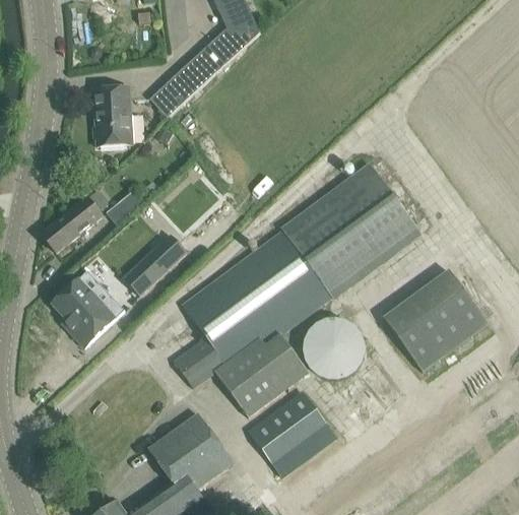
[(213,0),(226,26),(149,98),(167,116),(260,31),(245,0),(213,0)]
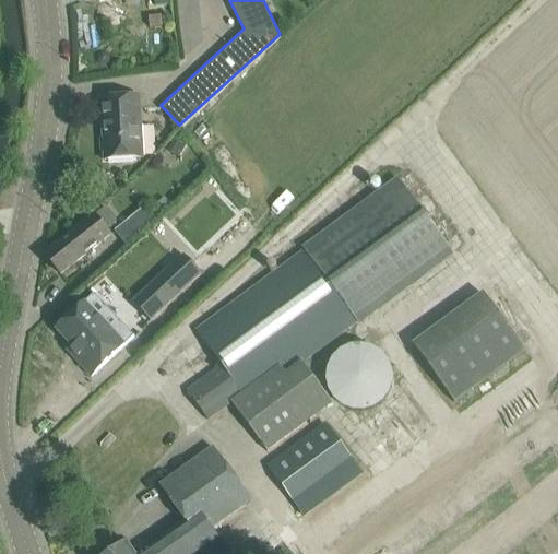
[(97,51),(96,54),(96,56),(97,58),(99,59),(102,60),(105,60),(107,59),(108,57),(108,55),(108,51),(107,50),(105,48),(103,48),(101,48),(98,49),(97,51)]
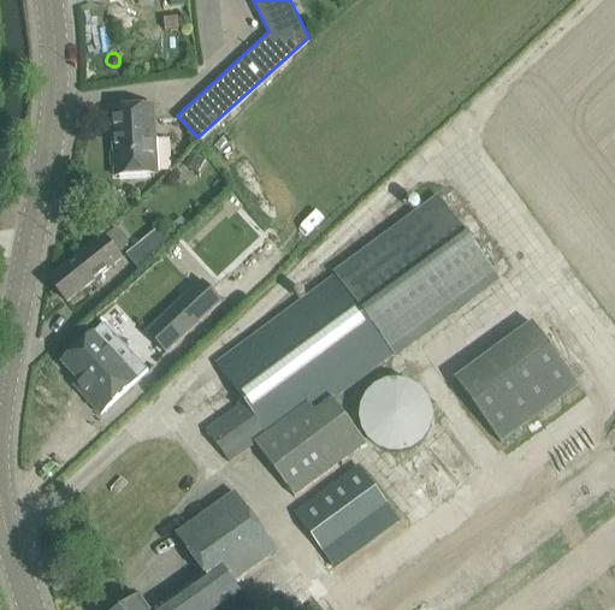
[(157,169),(153,101),(111,104),(112,148),(111,149),(111,164),(113,164),(114,171),(157,169)]
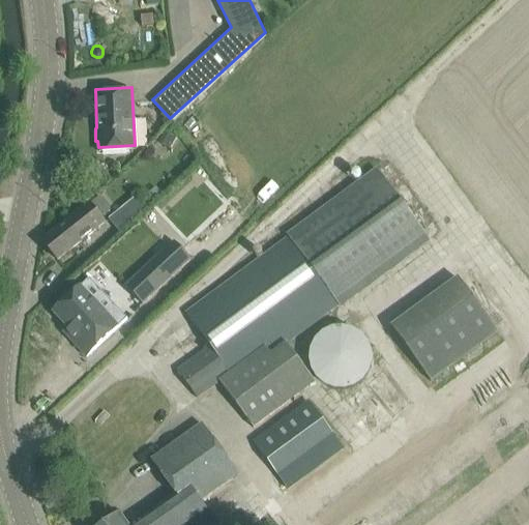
[(164,128),(158,139),(171,146),(177,135),(164,128)]
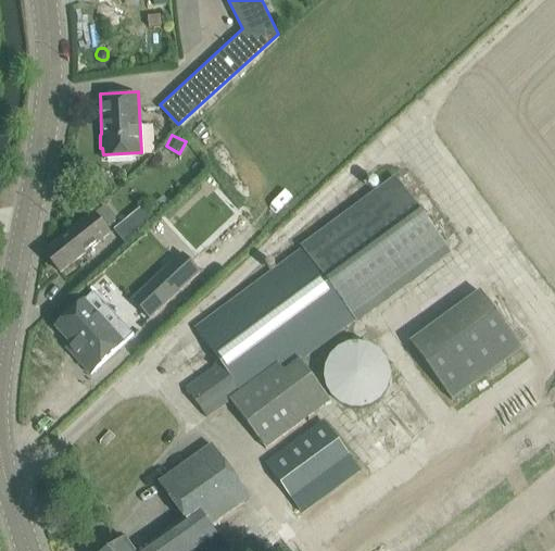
[(449,245),(396,175),(302,245),(303,246),(194,325),(221,360),(185,385),(205,413),(229,396),(265,445),(330,397),(299,355),(354,314),(355,314),(449,245)]
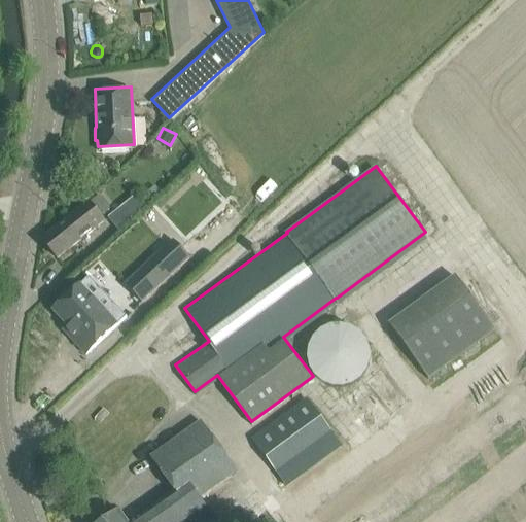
[(135,190),(107,214),(117,227),(145,203),(135,190)]
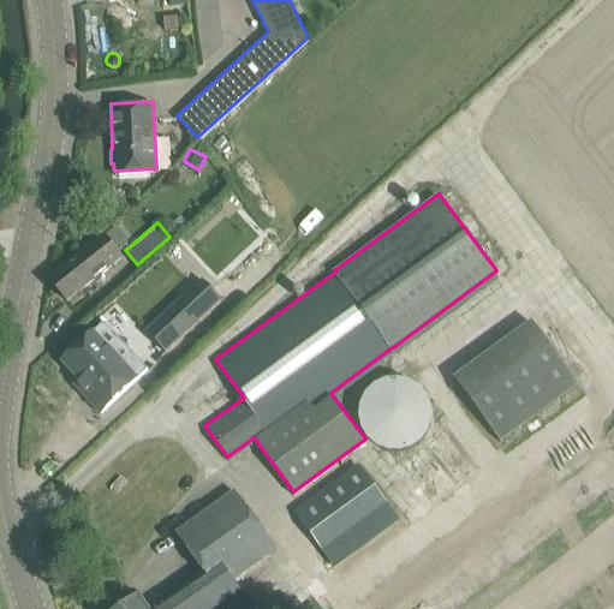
[(103,233),(49,276),(66,297),(120,255),(117,251),(127,243),(127,237),(120,227),(115,227),(105,236),(103,233)]
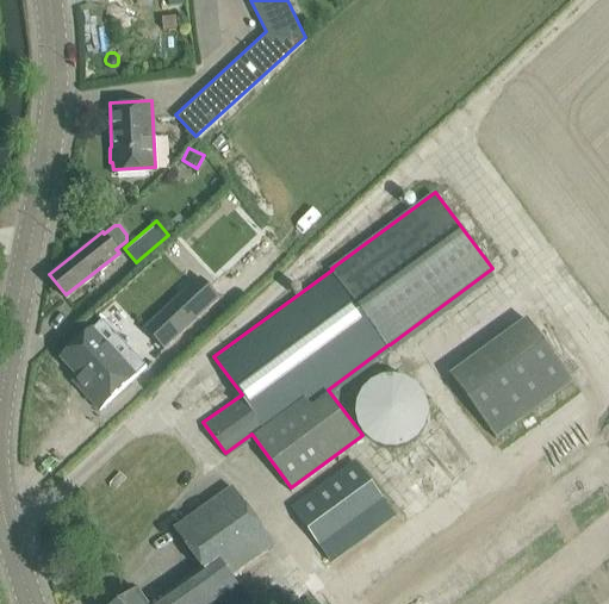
[(163,346),(219,294),(200,273),(144,325),(163,346)]
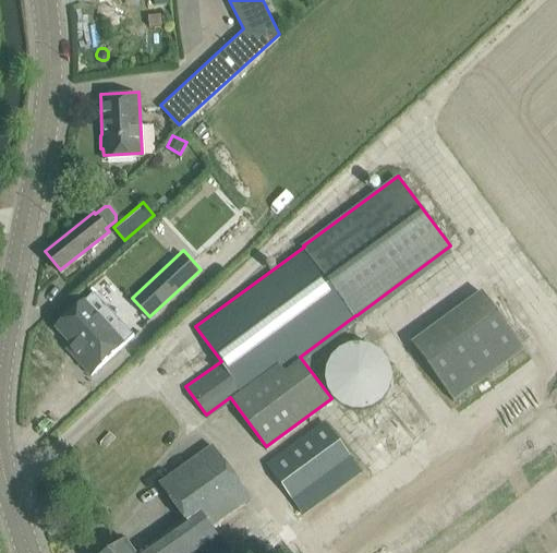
[(84,298),(56,325),(84,356),(79,359),(91,372),(123,340),(133,332),(94,289),(84,298)]
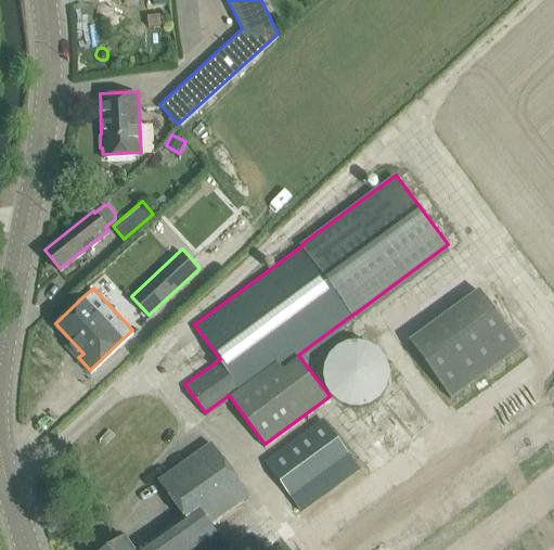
[(520,343),(479,288),(409,340),(450,395),(520,343)]
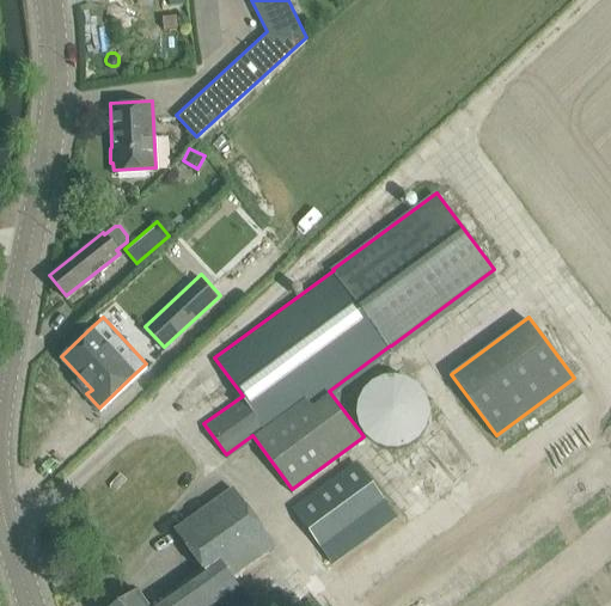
[(425,398),(425,397),(423,391),(422,385),(420,380),(415,374),(409,371),(403,367),(392,365),(388,366),(382,367),(374,371),(370,374),(366,379),(362,384),(361,391),(360,396),(360,404),(362,409),(365,414),(368,420),(373,423),(379,427),(385,429),(390,429),(396,429),(402,428),(408,426),(414,421),(419,416),(421,411),(423,404),(425,398)]
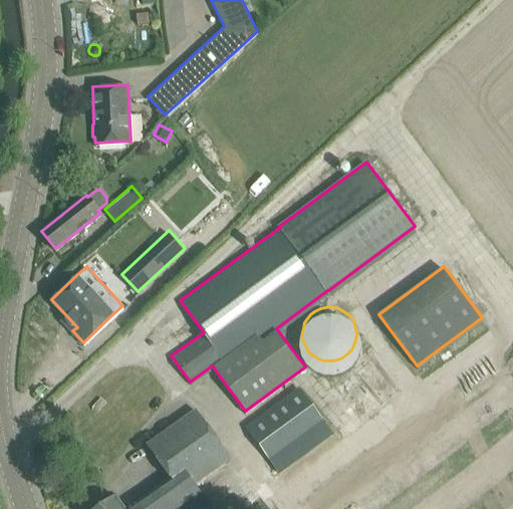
[(298,385),(243,425),(277,472),(332,432),(298,385)]
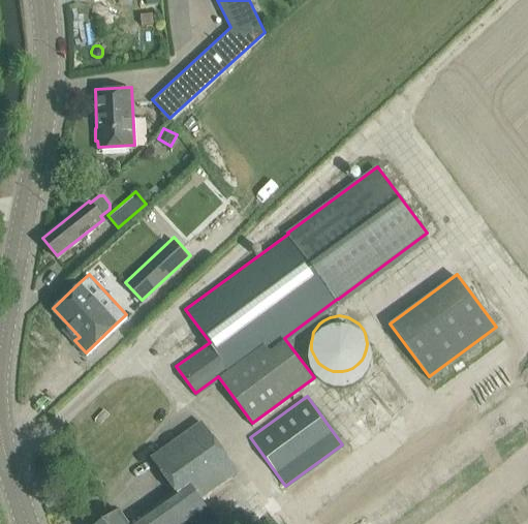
[(177,523),(205,504),(200,498),(238,471),(202,420),(150,456),(175,490),(129,522),(120,509),(97,523),(177,523)]
